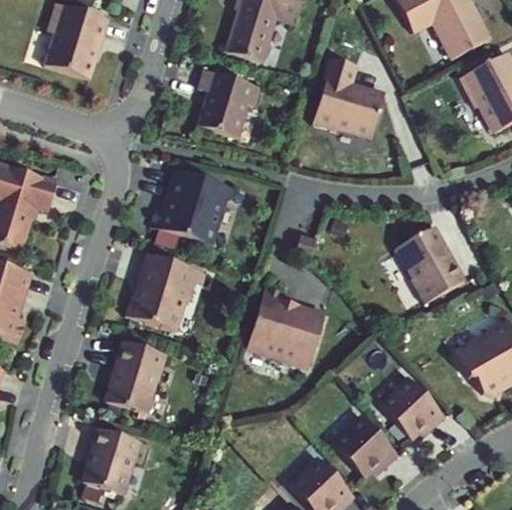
[(242,0),(240,8),(227,49),(263,60),(265,55),(266,55),(270,53),(272,44),(270,40),(269,40),(277,15),(296,21),(302,0),(242,0)]
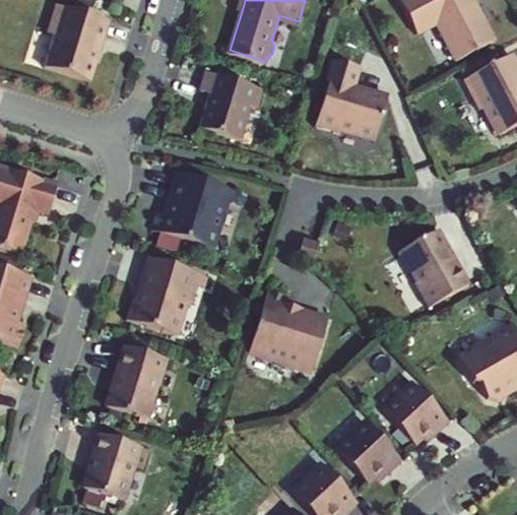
[(402,0),(418,30),(438,19),(457,57),(496,38),(476,0),(402,0)]
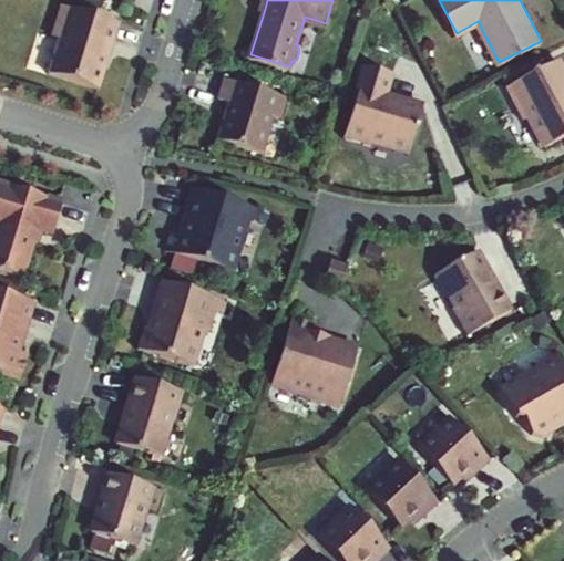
[(110,49),(120,18),(64,1),(54,32),(61,34),(51,70),(99,84),(106,62),(101,61),(105,48),(110,49)]
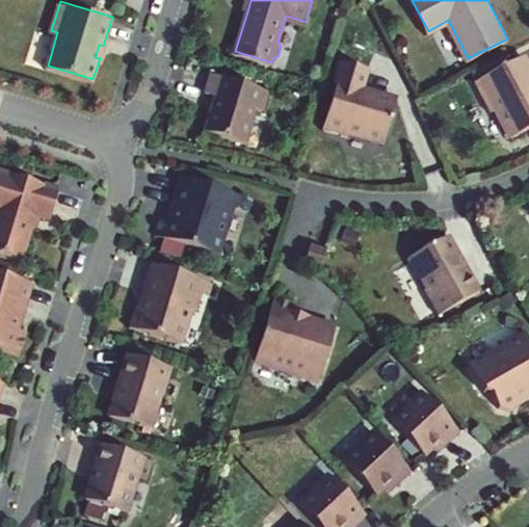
[(100,58),(103,46),(99,45),(95,57),(100,58)]
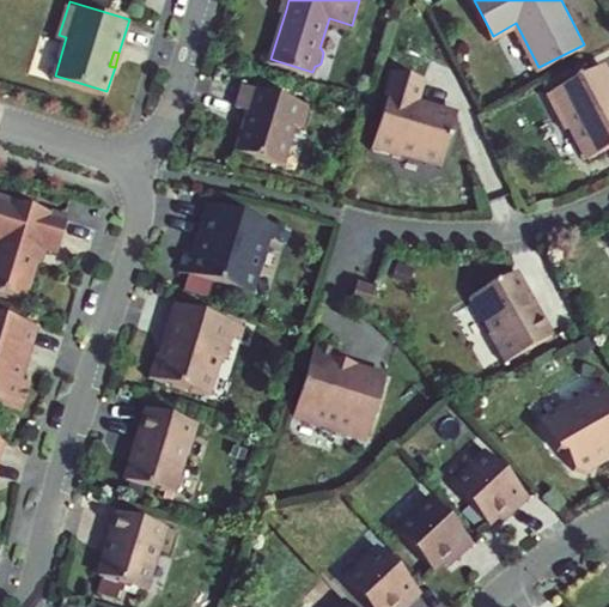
[(608,72),(603,61),(548,91),(566,126),(572,122),(590,156),(608,145),(608,72)]
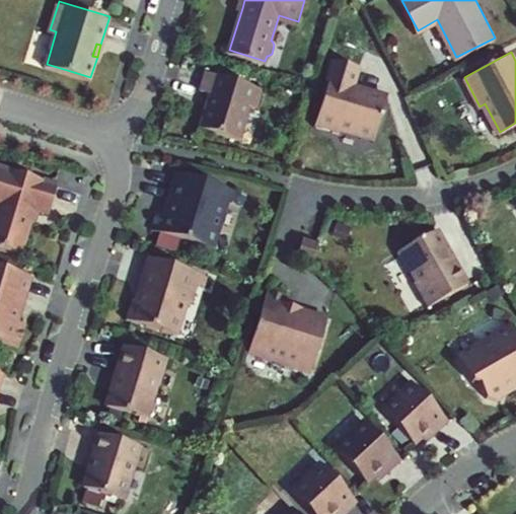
[(355,85),(361,65),(334,57),(326,78),(329,78),(316,123),(342,131),(342,129),(343,124),(359,129),(363,135),(378,127),(388,92),(367,86),(366,88),(355,85)]
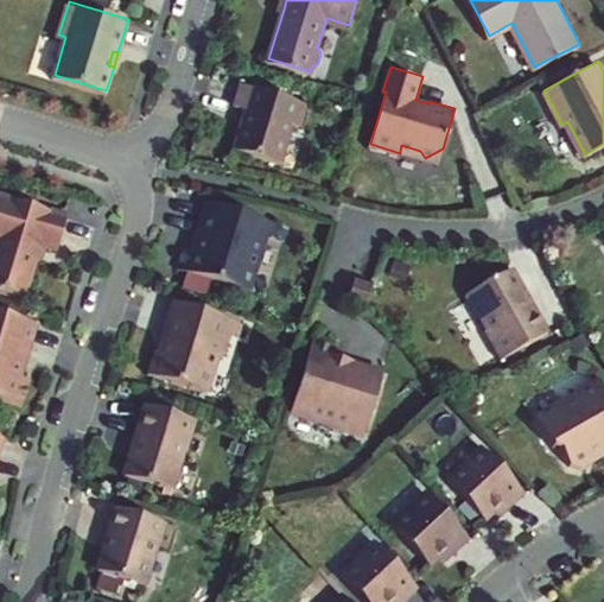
[(307,100),(243,80),(236,102),(248,106),(235,146),(281,160),(293,120),(300,122),(307,100)]
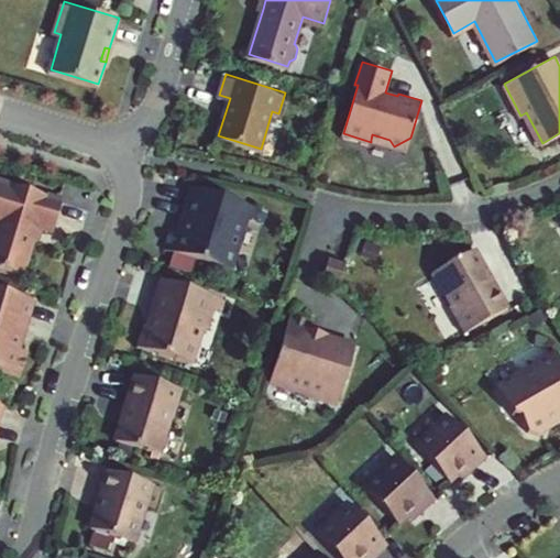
[(372,134),(371,140),(394,146),(390,140),(372,134)]
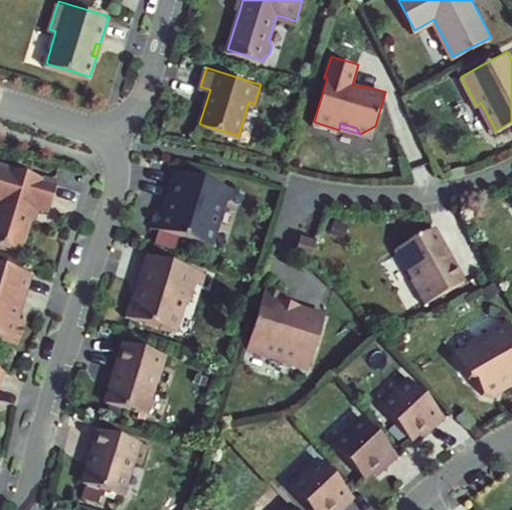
[(372,138),(375,126),(360,134),(372,138)]
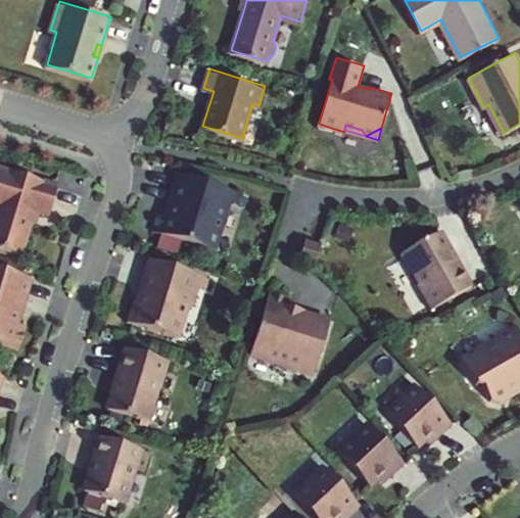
[(59,183),(0,165),(0,244),(22,251),(33,220),(36,207),(41,208),(51,212),(59,183)]
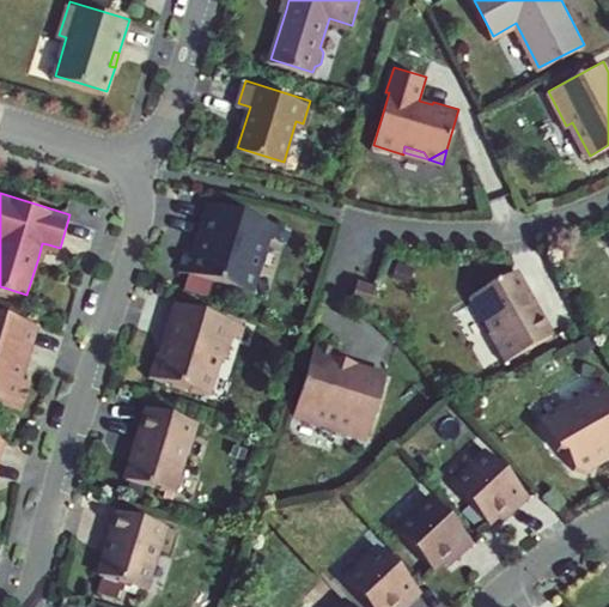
[(268,231),(272,219),(208,200),(199,231),(202,232),(199,246),(187,242),(180,266),(251,289),(268,231)]
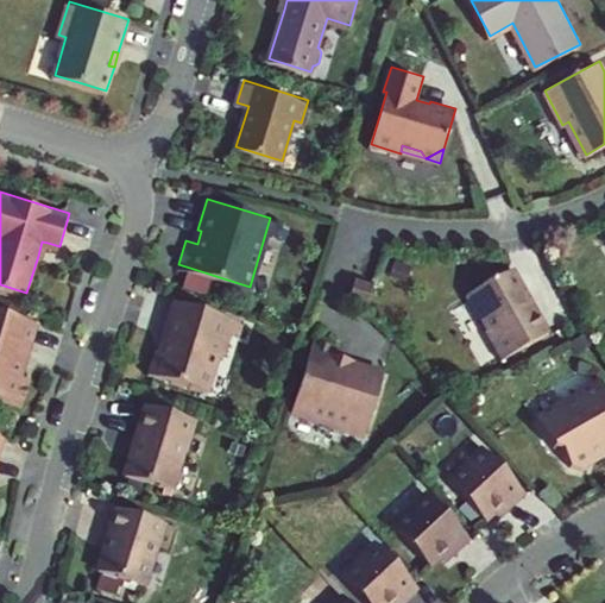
[(278,220),(270,218),(266,230),(275,232),(278,220)]
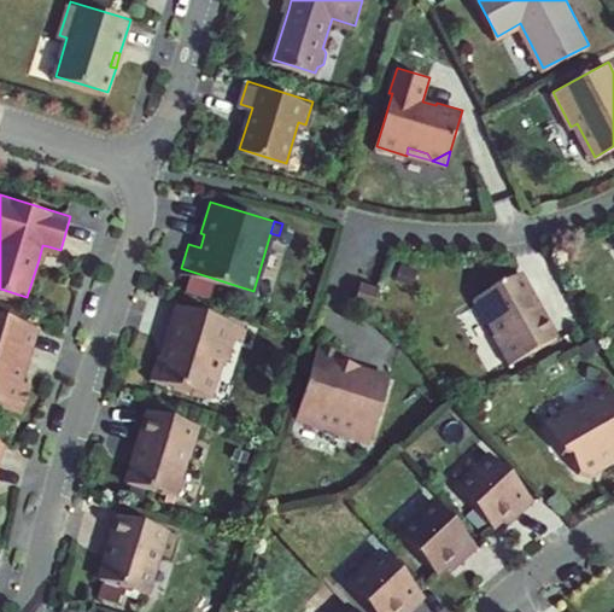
[(48,246),(42,245),(39,260),(45,261),(48,246)]
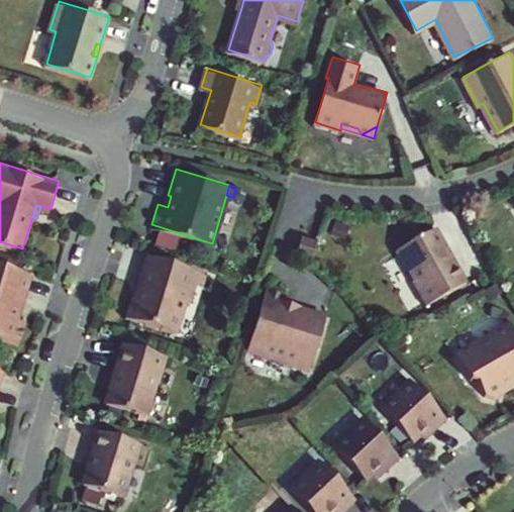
[(435,226),(400,246),(417,276),(414,278),(427,302),(469,279),(454,256),(452,257),(435,226)]
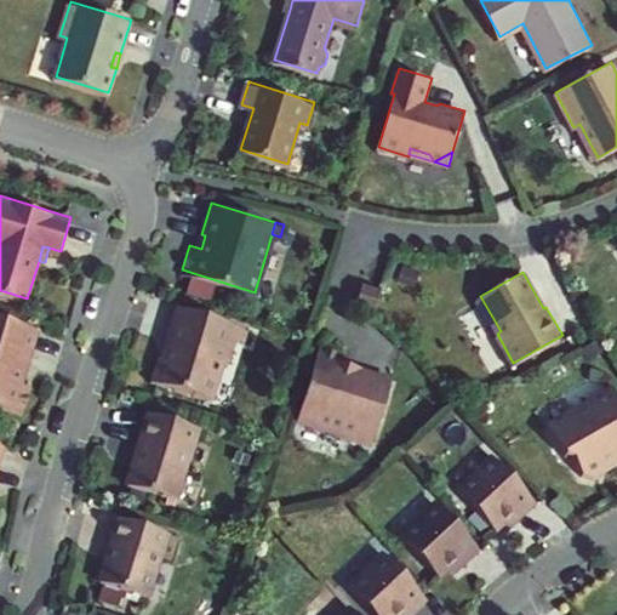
[(364,282),(358,302),(376,308),(383,286),(364,282)]
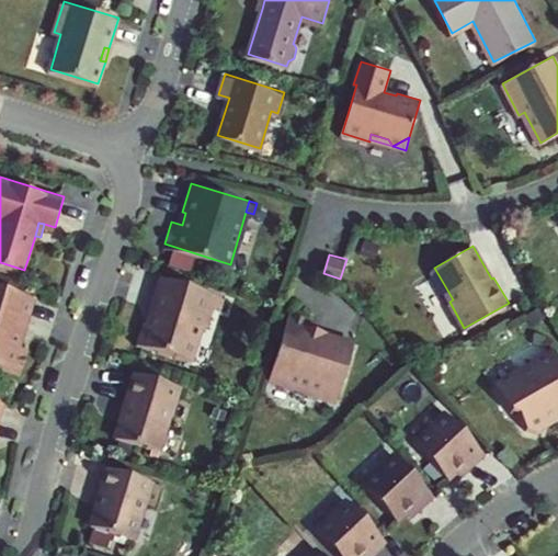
[(218,292),(163,275),(154,308),(158,309),(154,324),(149,321),(145,320),(137,342),(191,359),(202,324),(208,326),(215,303),(218,292)]
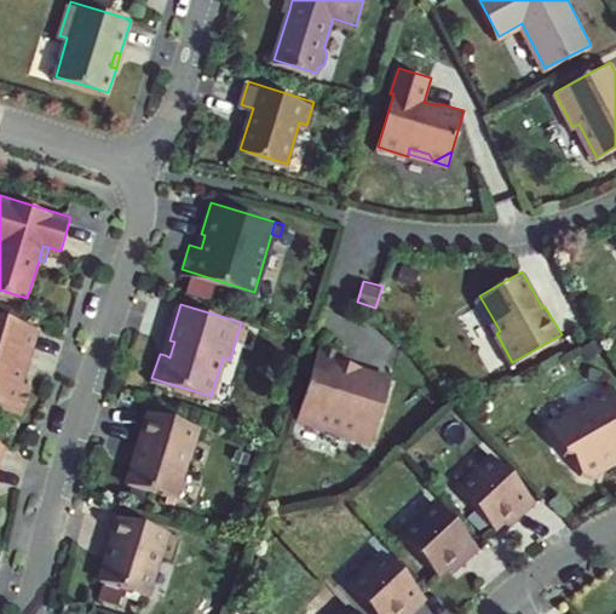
[(0,401),(24,409),(33,383),(21,379),(16,377),(21,361),(26,362),(36,327),(0,315),(0,401)]
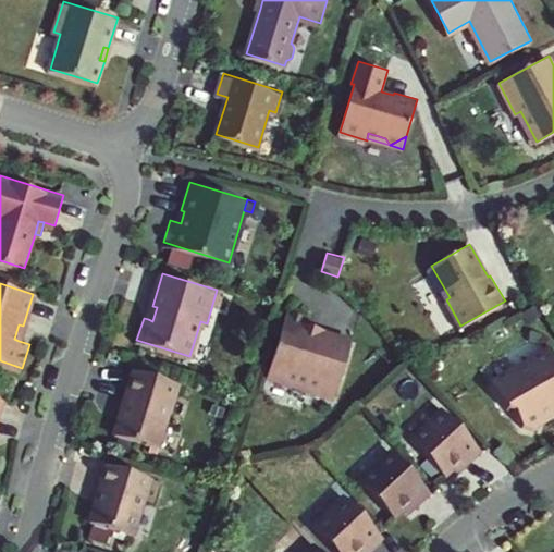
[(217,290),(213,301),(221,303),(224,293),(217,290)]
